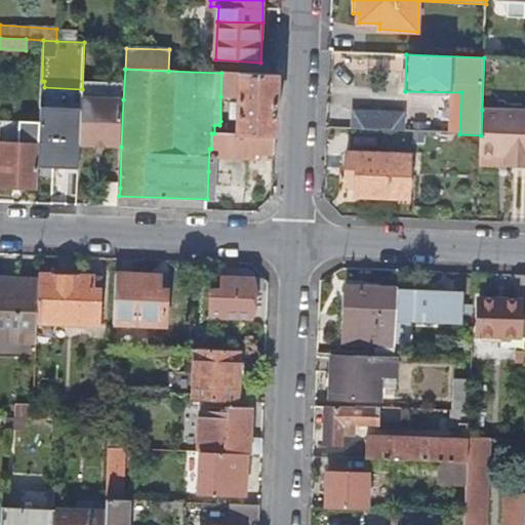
[(254,153),(275,154),(278,75),(221,73),(220,96),(238,96),(238,121),(220,121),(219,125),(214,125),(214,133),(211,133),(211,149),(211,151),(254,153)]
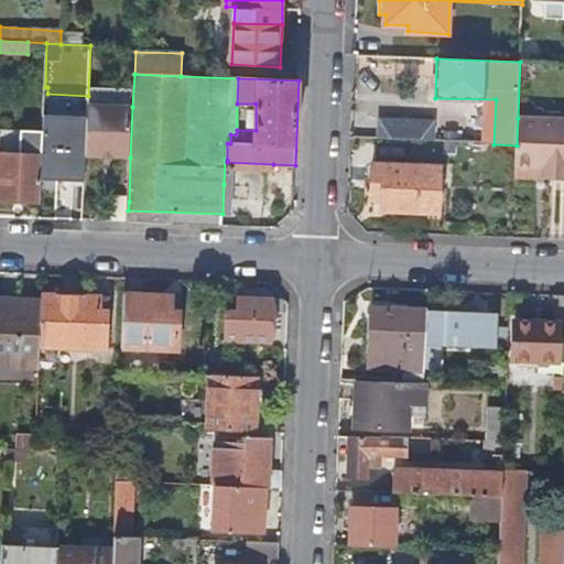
[(237,104),(237,130),(256,130),(256,104),(237,104)]
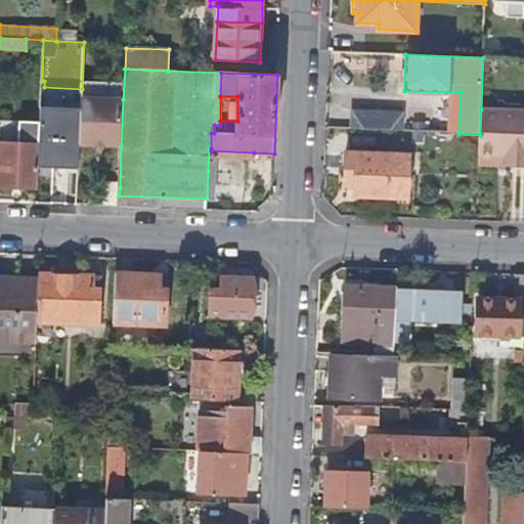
[(123,99),(82,98),(81,129),(80,145),(121,146),(123,99)]
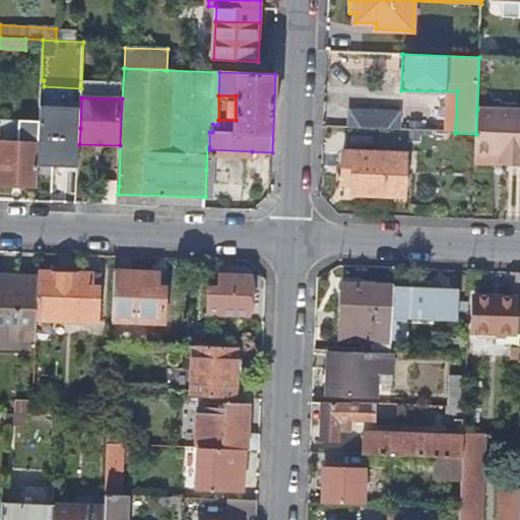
[(519,110),(477,109),(476,134),(475,153),(502,154),(502,166),(519,166),(519,110)]
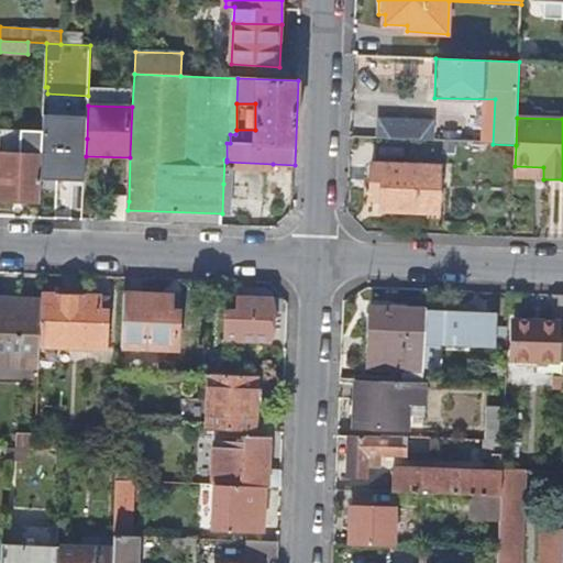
[(378,121),(378,140),(433,142),(433,122),(378,121)]
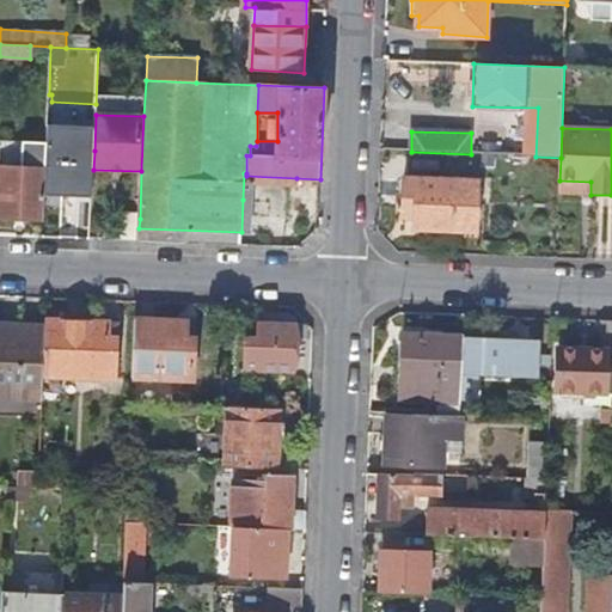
[(0,170),(0,218),(43,220),(47,145),(25,144),(24,169),(0,167),(0,170)]
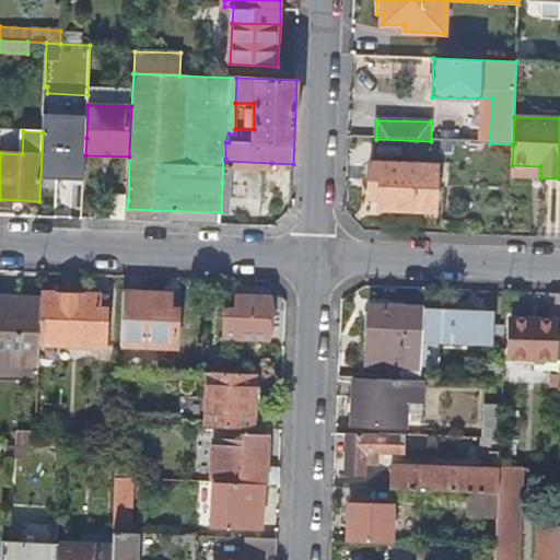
[(68,208),(83,208),(85,163),(85,155),(86,138),(69,138),(68,208)]
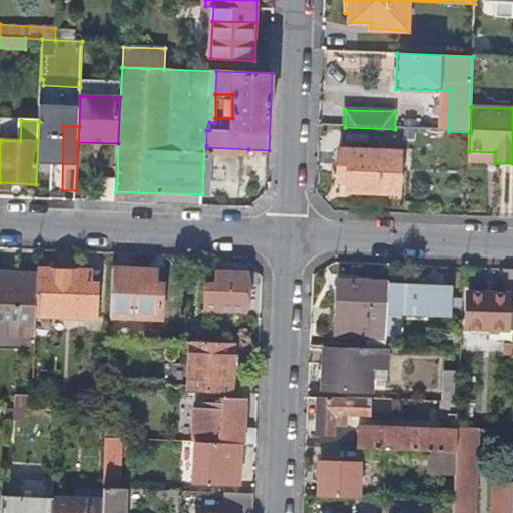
[(206,147),(206,145),(204,145),(203,167),(212,167),(212,152),(248,154),(248,149),(206,147)]
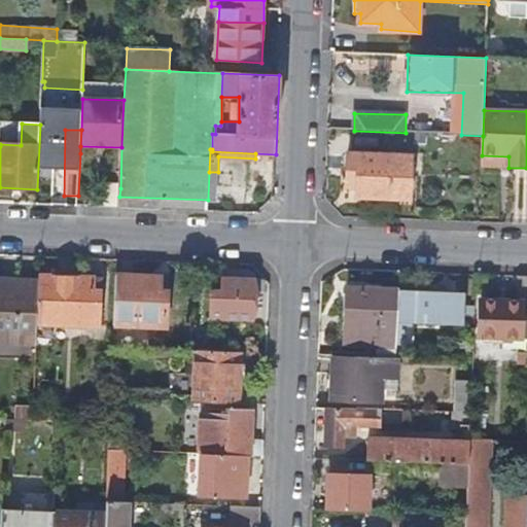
[(413,156),(348,153),(347,188),(357,188),(356,198),(411,200),(413,156)]
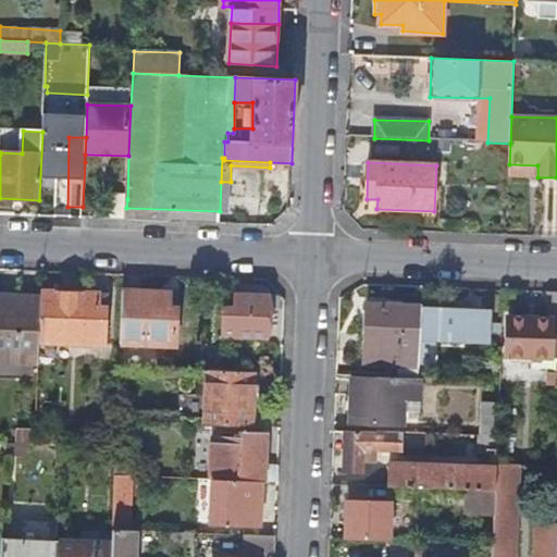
[(126,208),(127,199),(114,199),(114,220),(126,220),(126,208)]
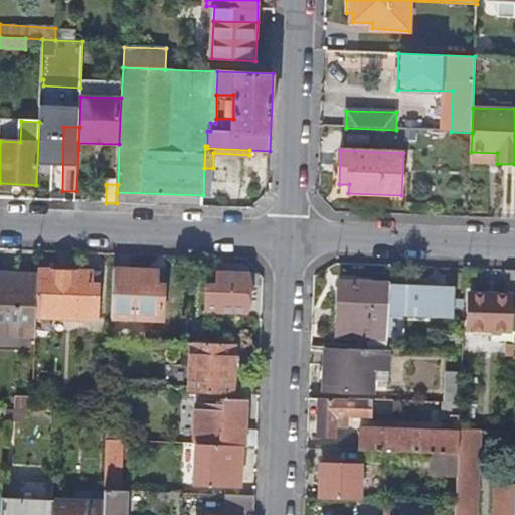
[(215,286),(206,286),(205,310),(245,312),(247,275),(232,274),(233,267),(219,266),(219,273),(216,273),(215,286)]
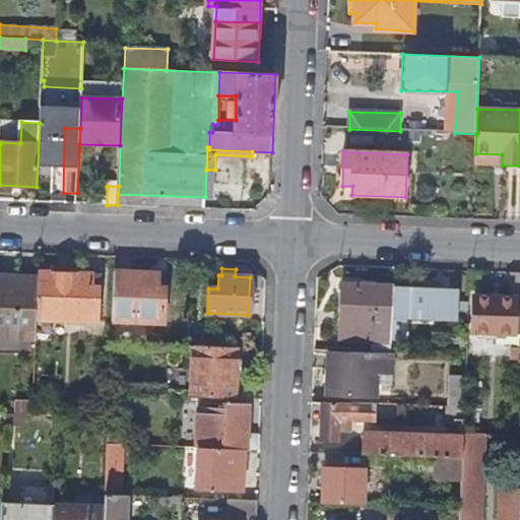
[(157,273),(113,271),(111,321),(163,323),(164,288),(156,288),(157,273)]
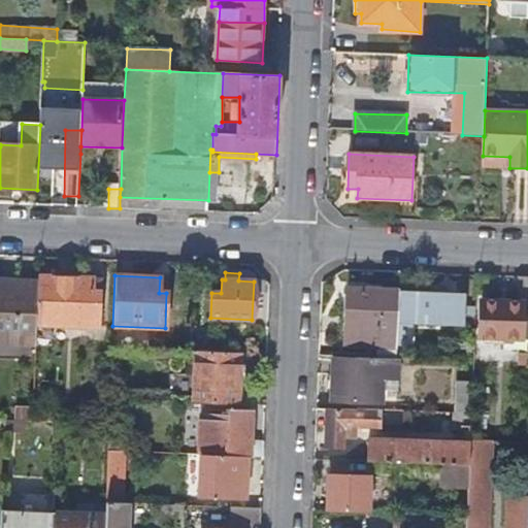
[(480,337),(527,338),(527,276),(519,276),(518,301),(481,300),(480,337)]
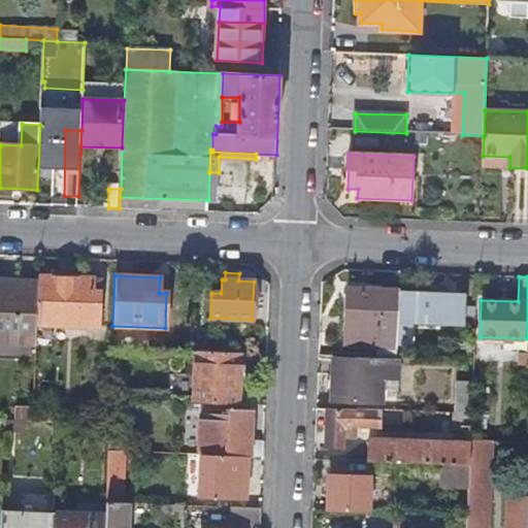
[(38,277),(38,283),(36,324),(52,325),(98,326),(100,281),(38,277)]
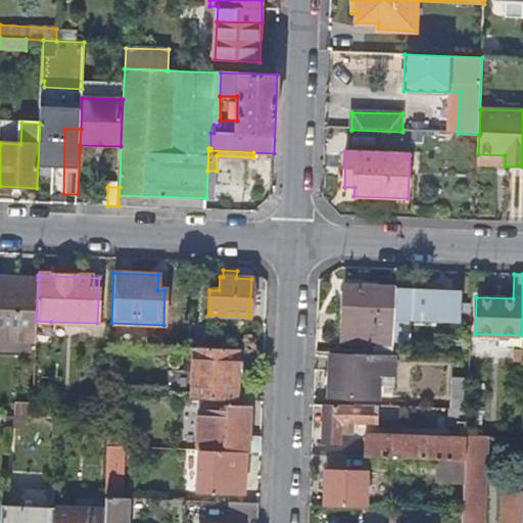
[(0,337),(35,339),(36,321),(38,280),(15,279),(14,284),(3,283),(3,278),(0,278),(0,337)]
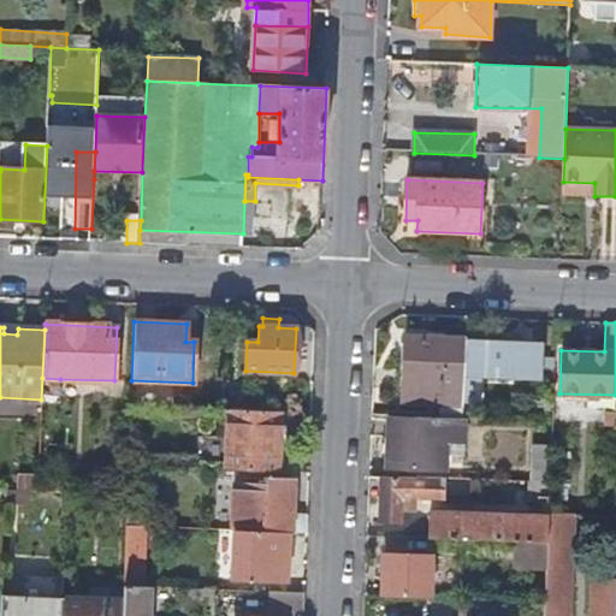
[(461,420),(463,375),(465,344),(465,341),(406,338),(402,402),(442,403),(440,419),(461,420)]
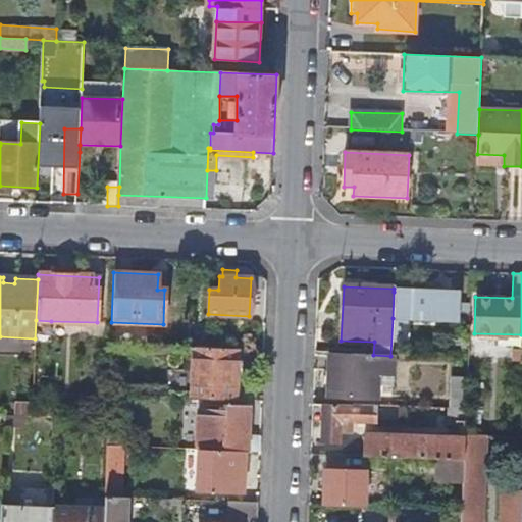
[(457,294),(394,292),(393,318),(456,320),(457,294)]
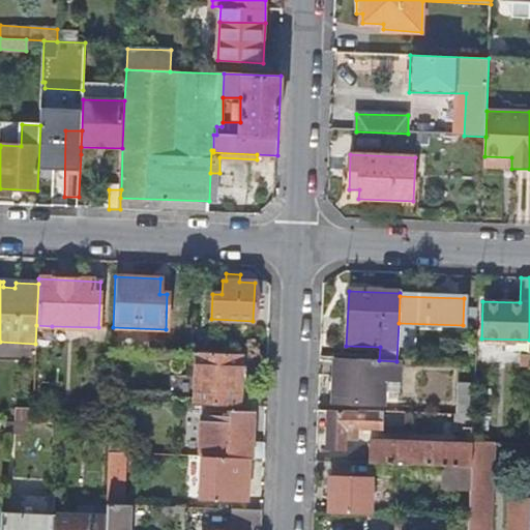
[(36,325),(35,344),(35,346),(51,347),(52,326),(36,325)]
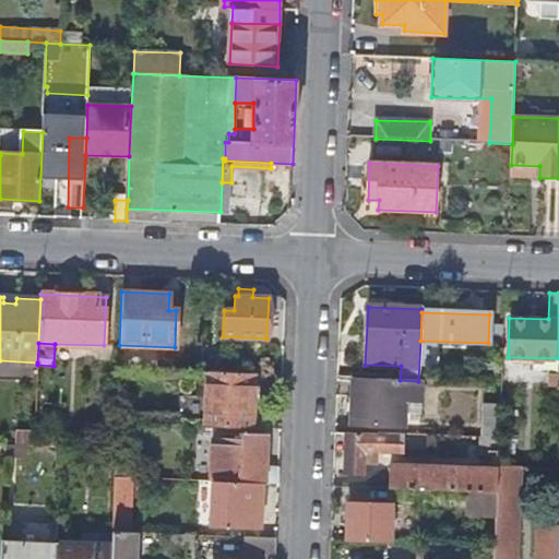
[(206,372),(204,427),(253,429),(256,373),(206,372)]
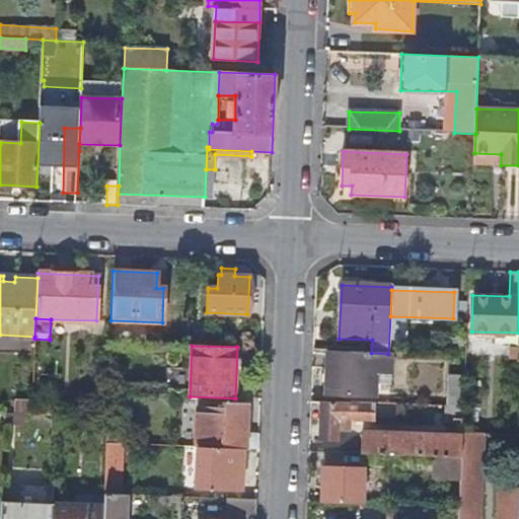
[(388,354),(371,353),(328,352),(326,392),(375,394),(376,371),(391,372),(392,354),(388,354)]
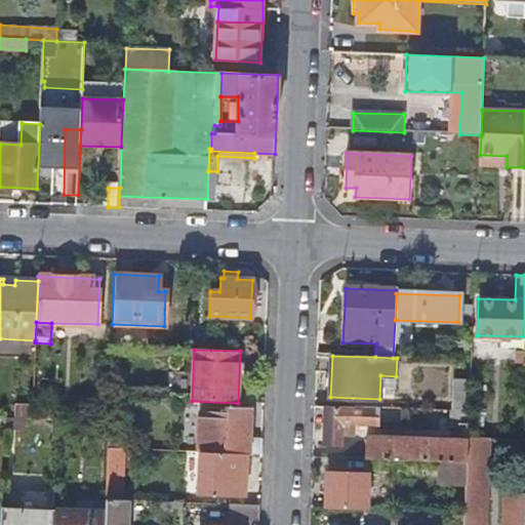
[(458,411),(469,411),(470,381),(454,380),(453,410),(458,411)]
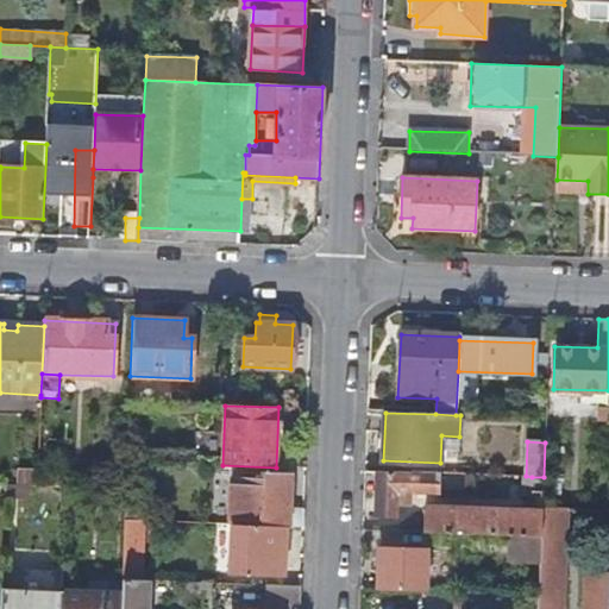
[(439,473),(365,471),(364,490),(376,491),(375,516),(396,518),(397,491),(438,494),(439,473)]
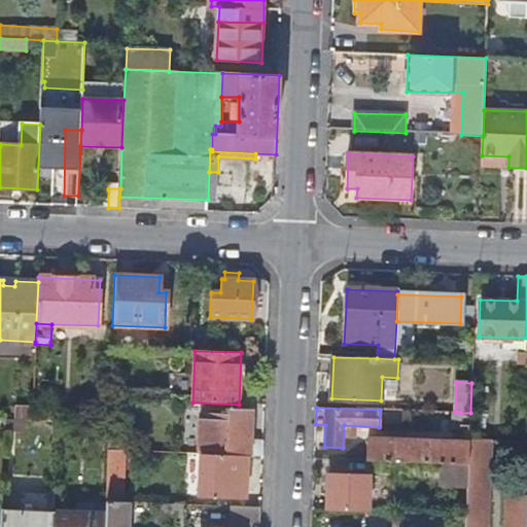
[(198,454),(201,454),(246,456),(262,457),(264,442),(249,441),(251,410),(230,409),(230,417),(199,416),(198,454)]
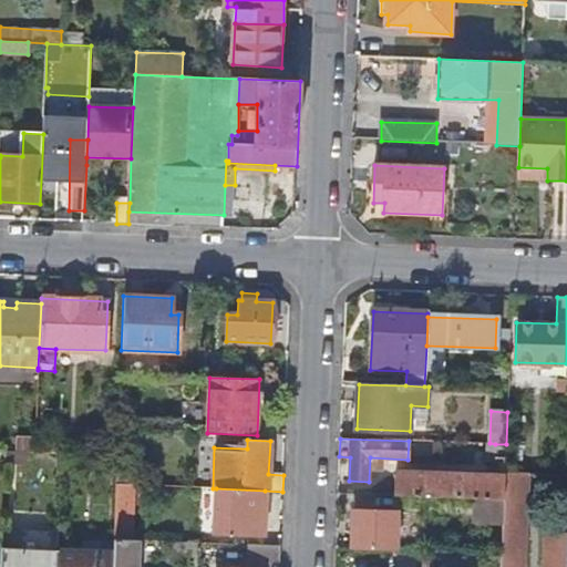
[(495,457),(505,457),(506,444),(495,444),(495,457)]
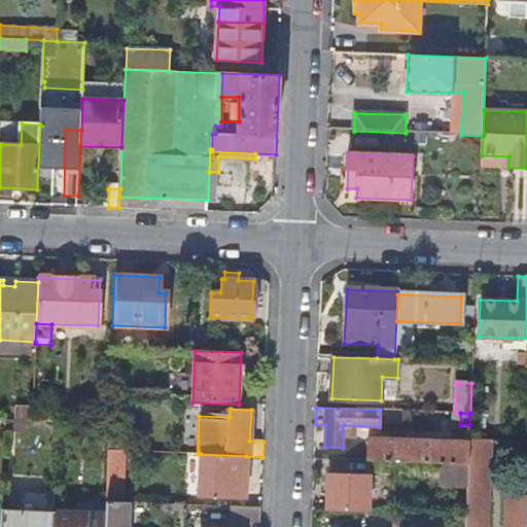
[(126,433),(108,432),(108,451),(126,451),(126,433)]
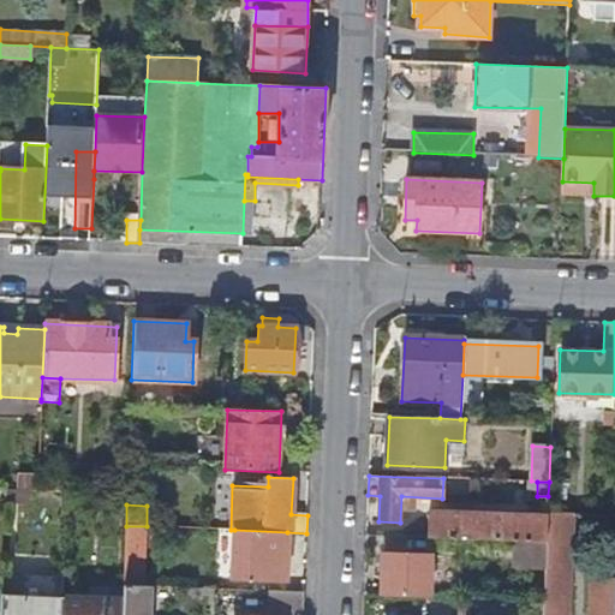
[(515,541),(547,542),(547,518),(431,513),(430,538),(515,541)]
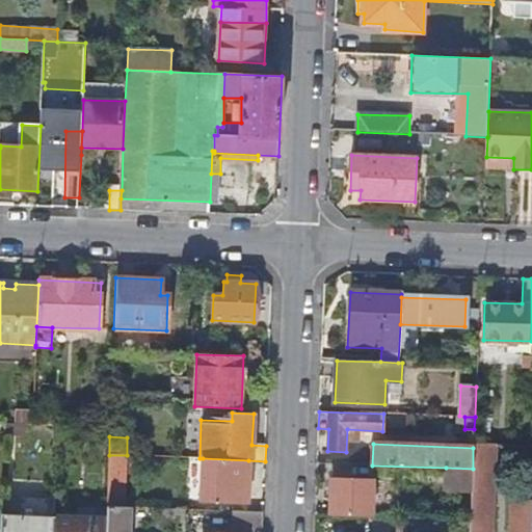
[(472,490),(470,531),(490,531),(494,469),(521,471),(522,446),(474,444),(473,448),(473,469),(472,490)]
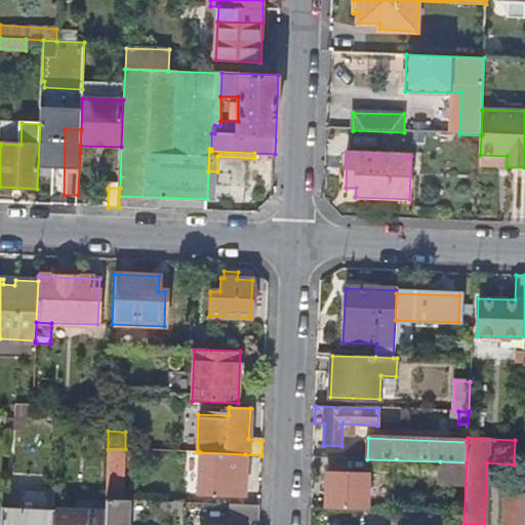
[(108,449),(106,499),(123,500),(125,449),(108,449)]
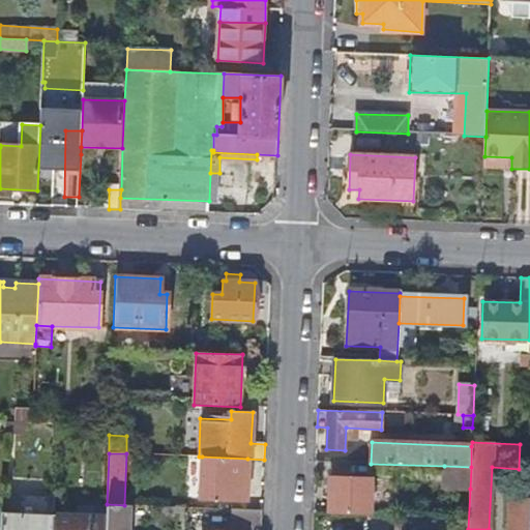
[(246,500),(247,459),(202,457),(200,499),(246,500)]
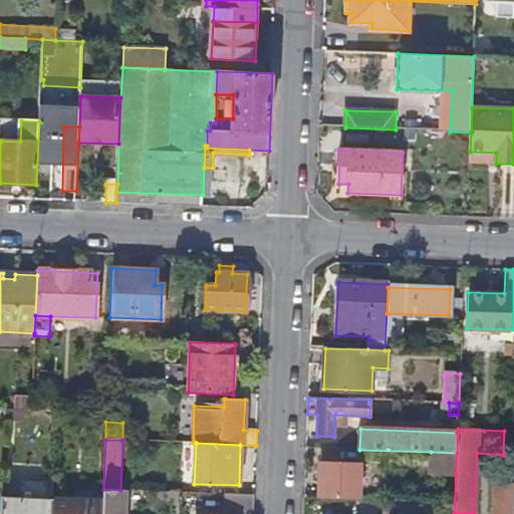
[(431,473),(456,474),(457,453),(431,452),(431,473)]
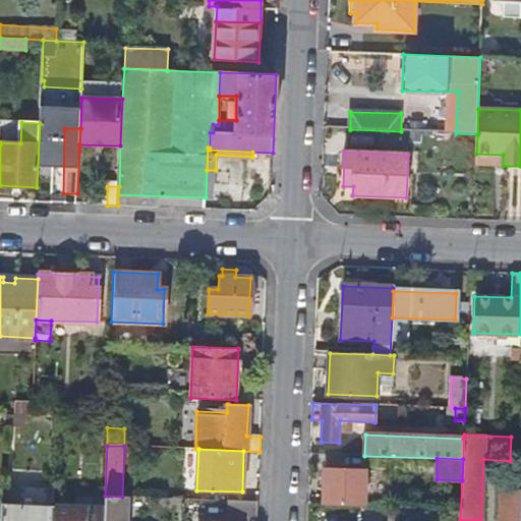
[(326,469),(324,505),(354,506),(363,507),(365,470),(326,469)]
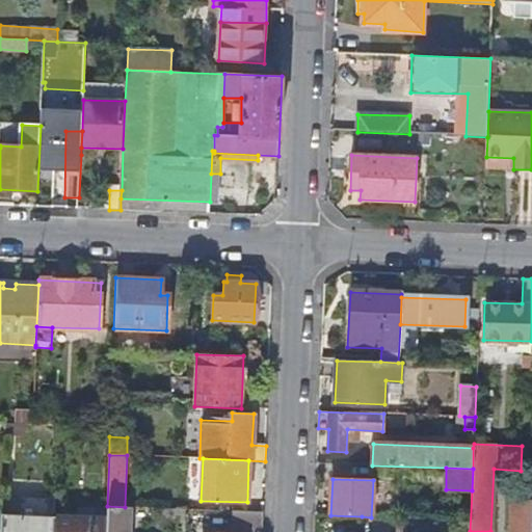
[(531,531),(531,502),(513,502),(511,531),(531,531)]
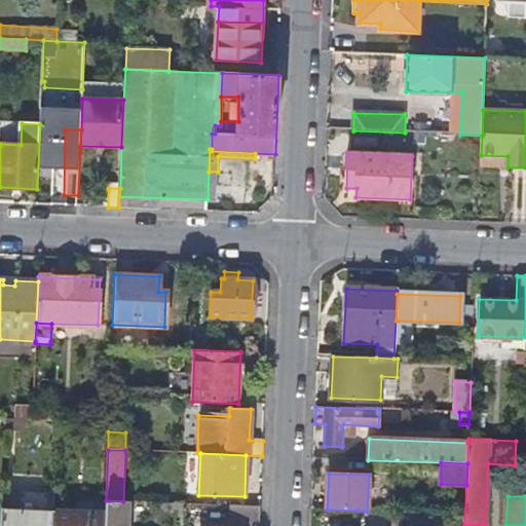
[(105,513),(104,525),(125,525),(126,501),(123,501),(106,500),(105,513)]
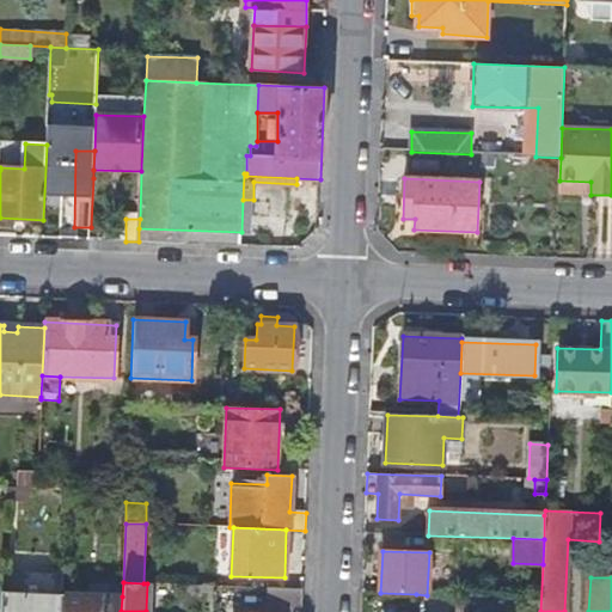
[(267,607),(303,609),(303,589),(268,588),(267,607)]
